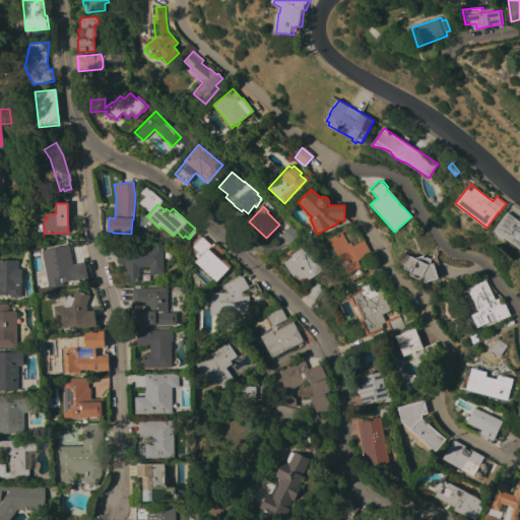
[(506,213),(519,222),(519,248),(505,238),(503,240),(493,232),(506,213)]
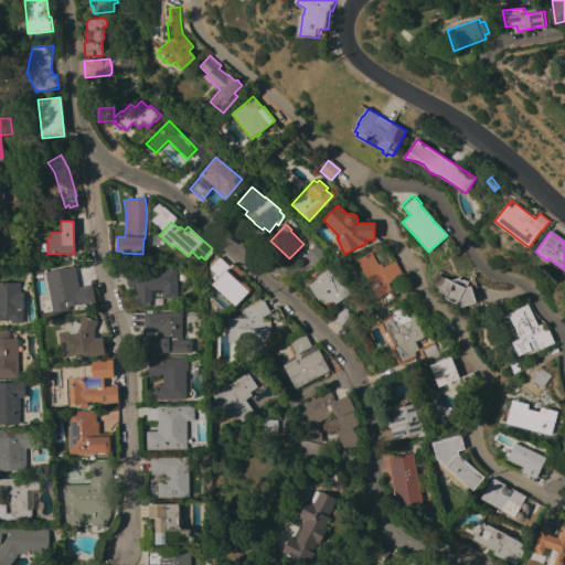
[(316,245),(324,254),(313,266),(305,256),(316,245)]
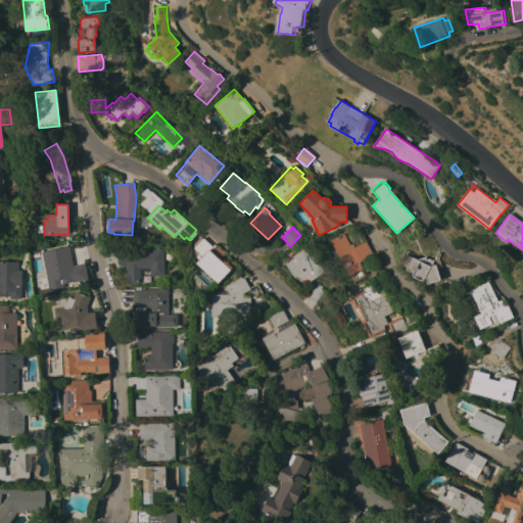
[(373,255),(359,263),(363,269),(361,269),(365,276),(351,282),(341,263),(333,268),(324,251),(333,247),(329,240),(343,233),(351,249),(366,241),(373,255)]
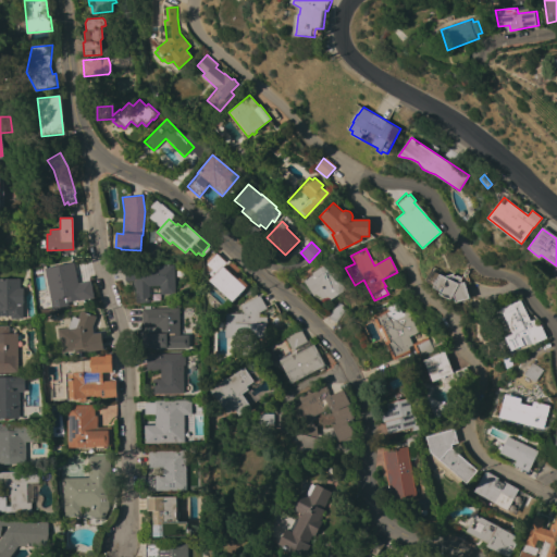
[(231,261),(239,270),(234,276),(237,279),(239,277),(247,285),(232,301),(229,299),(227,301),(212,287),(214,285),(209,280),(212,276),(209,274),(212,270),(207,263),(217,252),(227,263),(229,262),(231,261)]
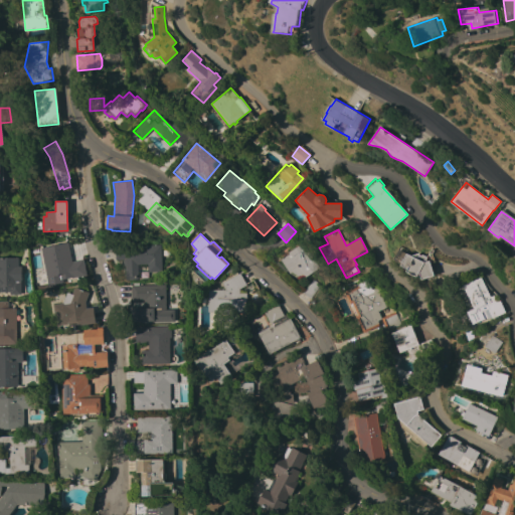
[(288,252),(303,242),(319,269),(302,280),(290,274),(281,260),(289,254),(288,252)]
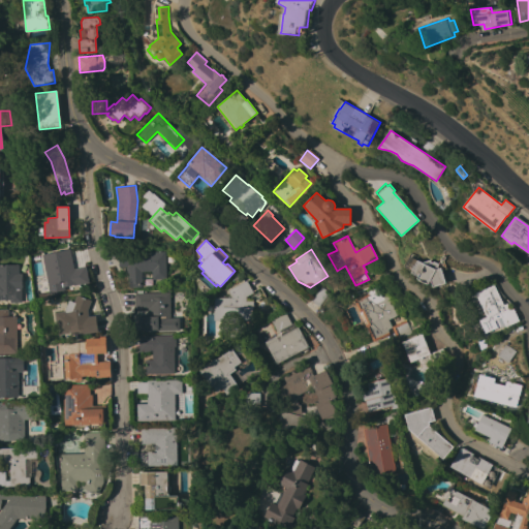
[(72,260),(74,260),(76,270),(81,269),(84,283),(49,289),(42,255),(70,250),(72,260)]
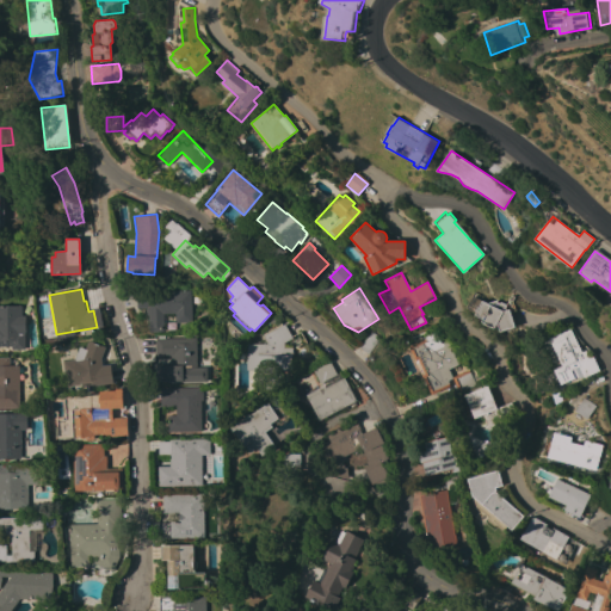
[(164,289),(164,291),(191,290),(191,322),(164,322),(164,332),(148,332),(148,315),(147,315),(147,308),(136,308),(136,290),(164,289)]
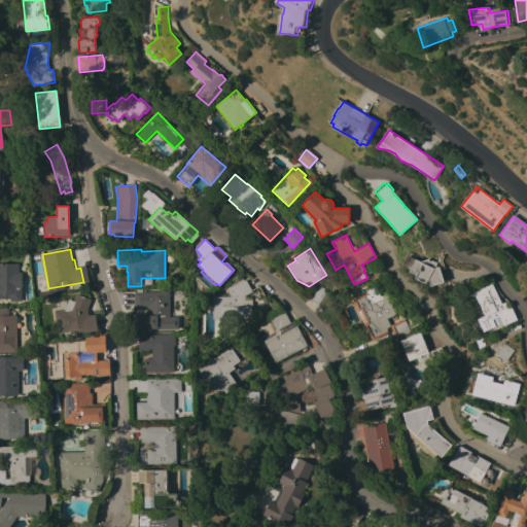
[(421,261),(428,258),(429,261),(432,260),(436,264),(435,266),(436,268),(438,267),(444,282),(431,286),(428,278),(426,283),(416,278),(417,275),(410,272),(411,270),(403,267),(409,256),(421,261)]
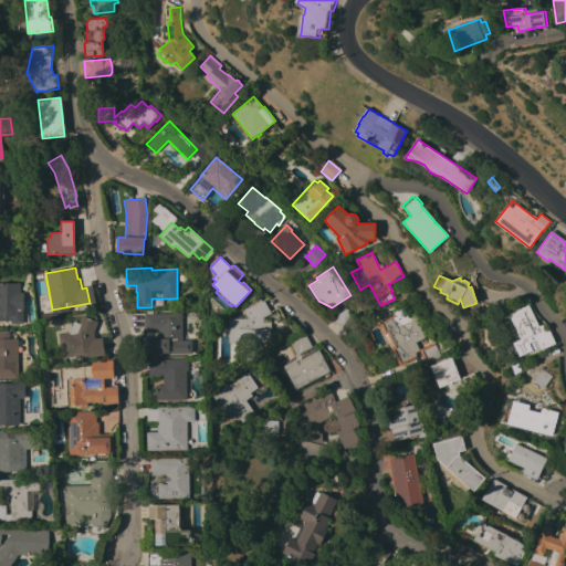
[(0,283),(20,283),(20,293),(23,293),(23,322),(0,322),(0,283)]
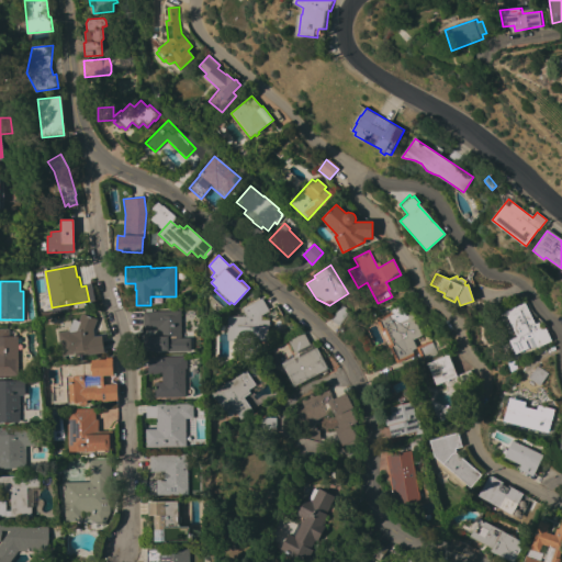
[(269,311),(261,315),(261,319),(269,319),(269,340),(228,340),(228,316),(246,316),(246,315),(243,310),(261,299),(269,311)]
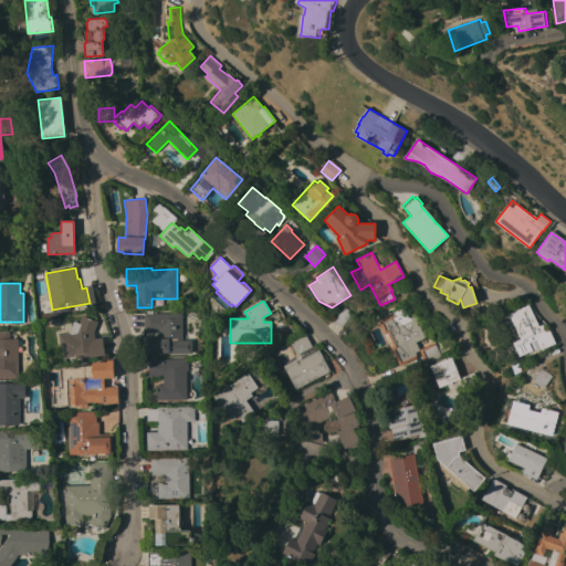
[(555,343),(541,349),(536,339),(533,341),(536,349),(533,352),(532,350),(520,356),(513,343),(521,339),(509,314),(527,304),(538,326),(545,323),(548,331),(555,343)]
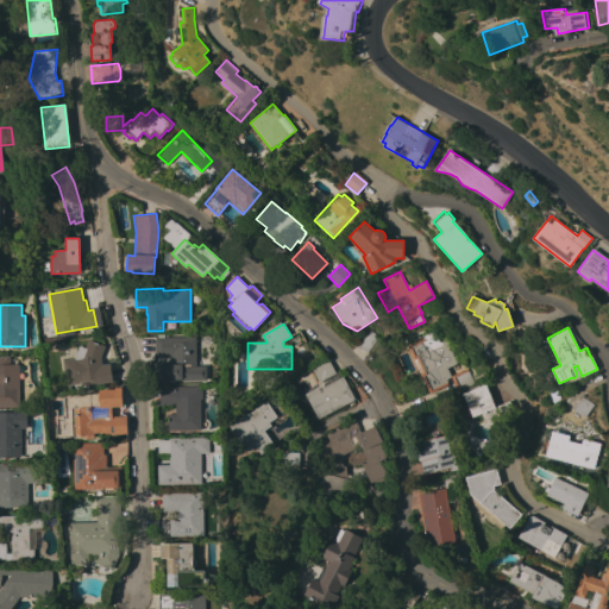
[(369,331),(378,337),(366,352),(358,346),(369,331)]
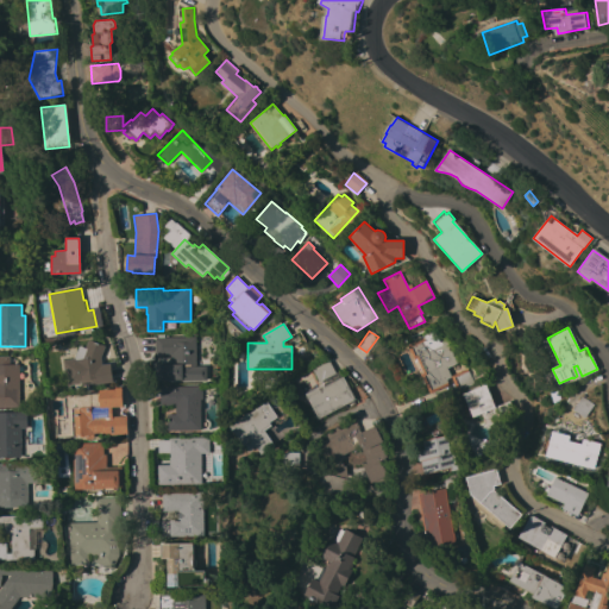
[(198,336),(213,334),(213,347),(198,347),(198,336)]
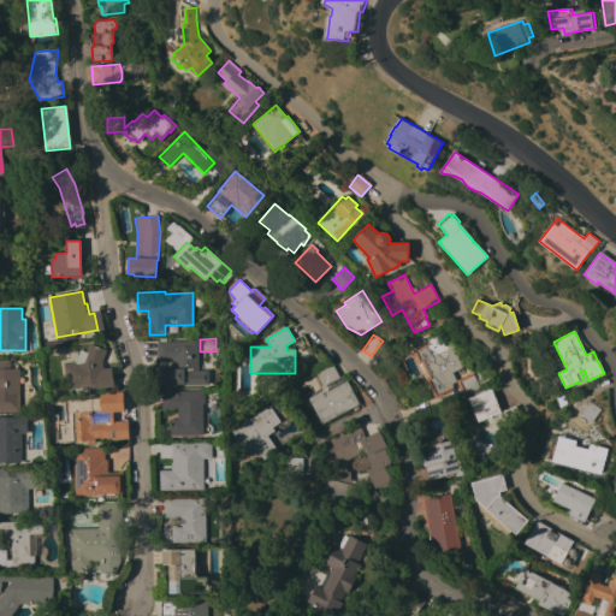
[(450,343),(461,367),(451,372),(455,381),(450,384),(454,390),(434,400),(425,378),(427,378),(420,363),(418,365),(412,350),(436,338),(440,348),(450,343)]
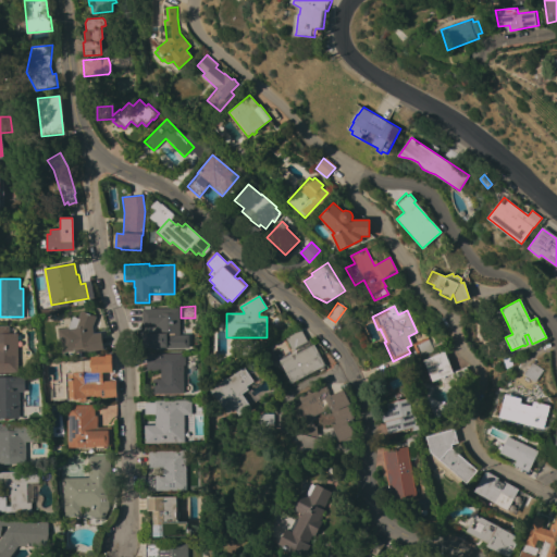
[(141,309),(178,308),(180,348),(148,349),(148,335),(156,335),(156,325),(143,326),(141,309)]
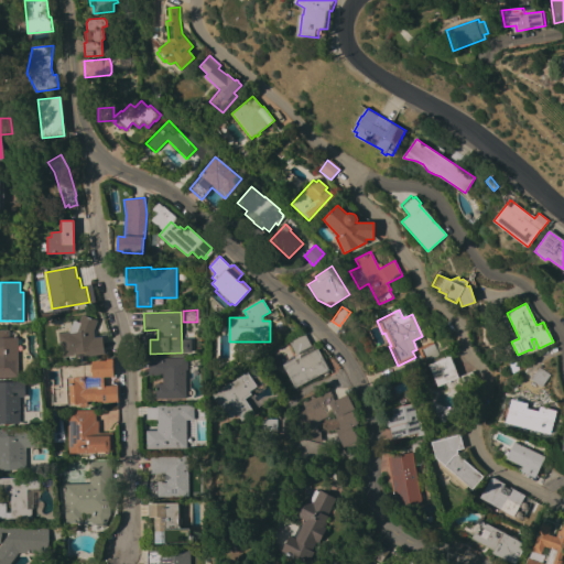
[(68,332),(74,321),(78,322),(82,314),(97,321),(94,332),(95,338),(101,336),(105,355),(86,357),(85,355),(62,359),(58,334),(68,332)]
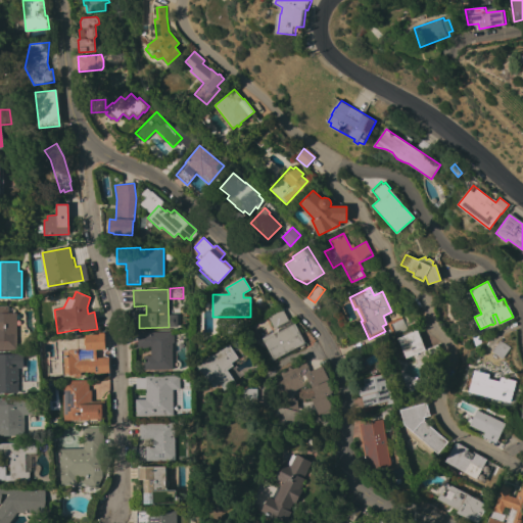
[(0,306),(8,306),(8,314),(16,314),(17,349),(0,349),(0,306)]
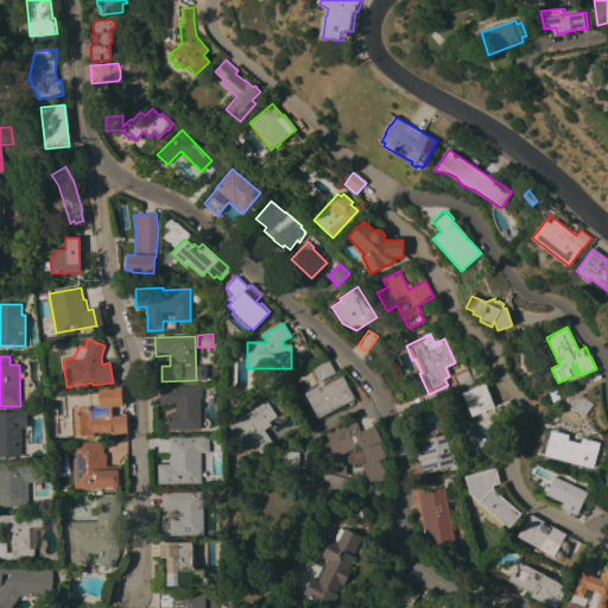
[(318,418),(304,393),(323,384),(321,380),(318,381),(312,368),(328,360),(334,371),(337,369),(341,377),(342,375),(354,398),(318,418)]
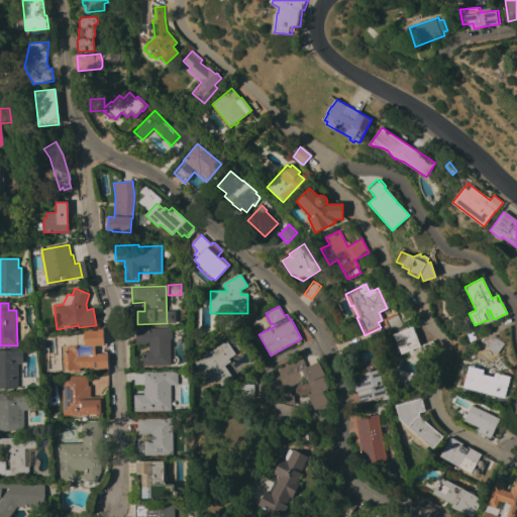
[(396,313),(401,326),(388,332),(382,319),(396,313)]
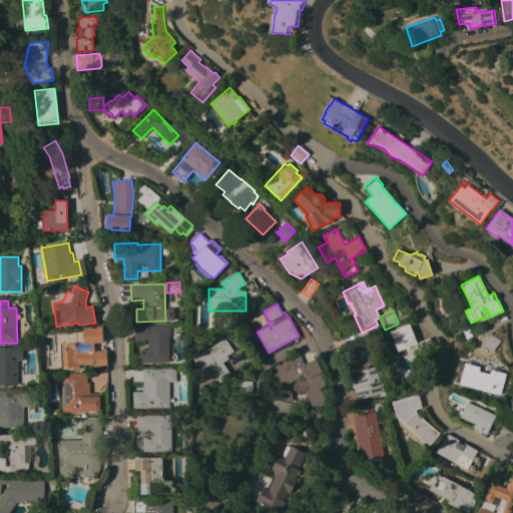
[(433,349),(409,359),(405,349),(399,351),(391,332),(396,330),(396,328),(398,327),(399,329),(409,324),(410,326),(412,326),(413,328),(411,329),(412,331),(413,330),(414,333),(413,333),(414,335),(415,335),(416,337),(415,338),(417,343),(428,338),(433,349)]
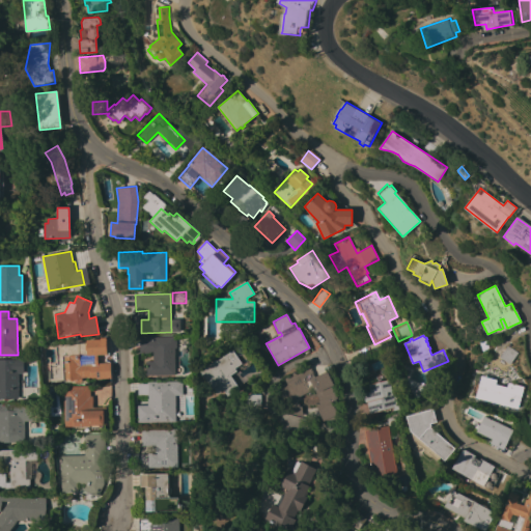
[(175,336),(175,348),(173,348),(174,373),(174,374),(166,375),(167,379),(154,380),(154,375),(146,375),(145,361),(152,361),(152,353),(139,354),(139,337),(175,336)]
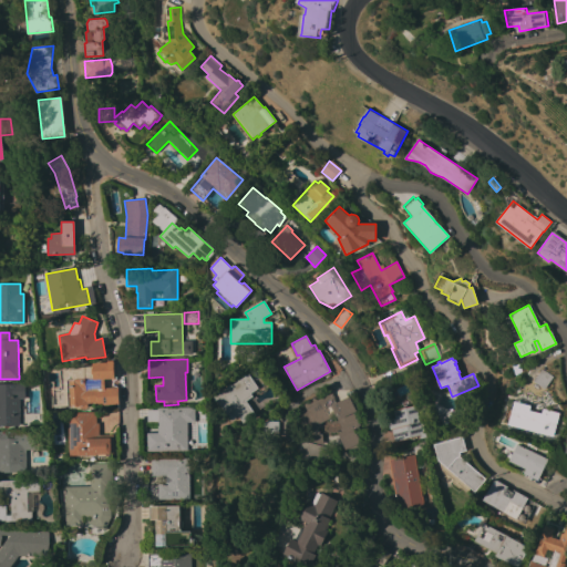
[(73,406),(53,408),(52,390),(60,390),(59,369),(92,367),(92,364),(113,363),(113,379),(103,379),(103,389),(116,388),(116,404),(94,405),(94,403),(86,403),(88,406),(85,409),(80,409),(78,405),(78,408),(74,408),(73,406)]
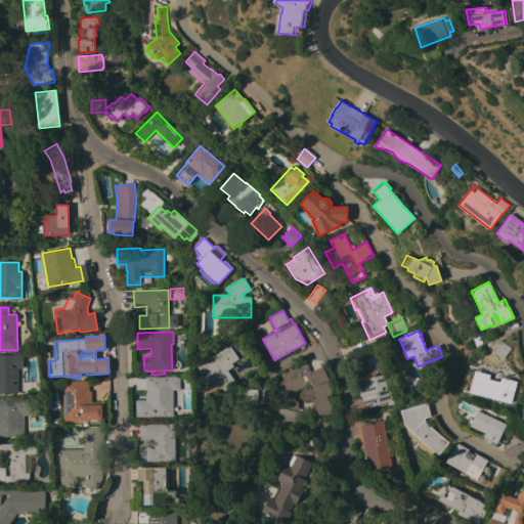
[(500,341),(511,348),(503,360),(492,352),(500,341)]
